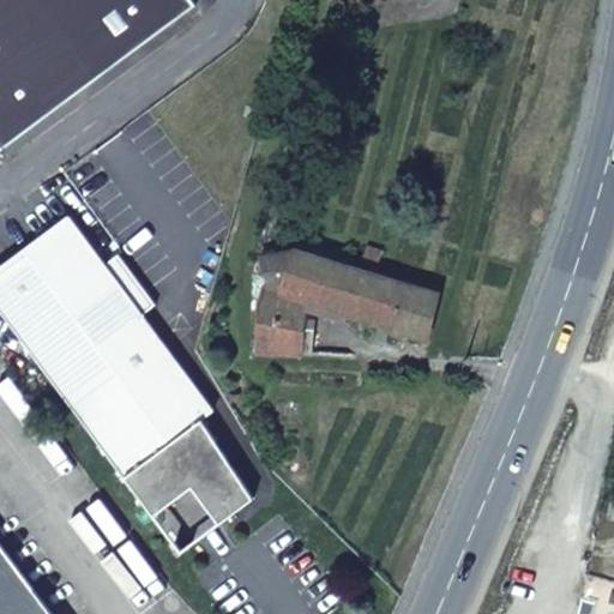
[(0,0),(0,145),(1,148),(197,2),(194,0),(0,0)]
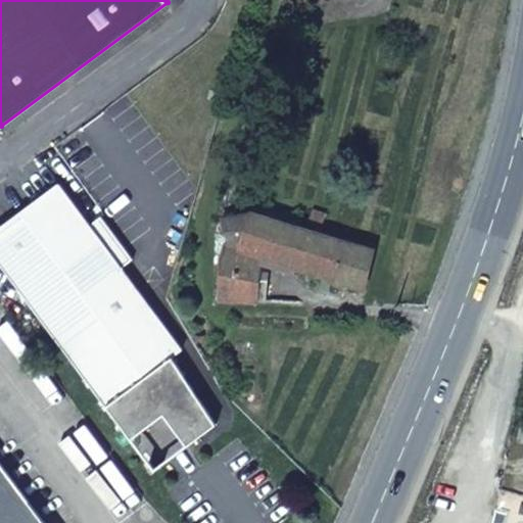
[(172,357),(183,349),(123,267),(133,258),(102,215),(91,224),(60,182),(0,226),(0,260),(132,438),(164,414),(188,444),(216,424),(172,357)]
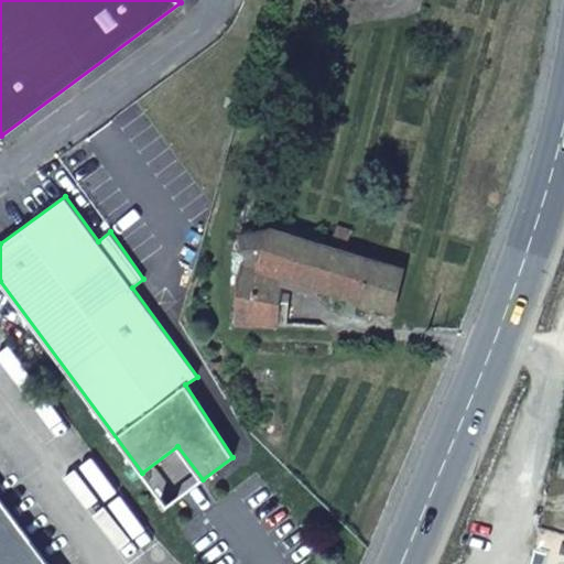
[(337,225),(334,240),(348,243),(354,230),(337,225)]
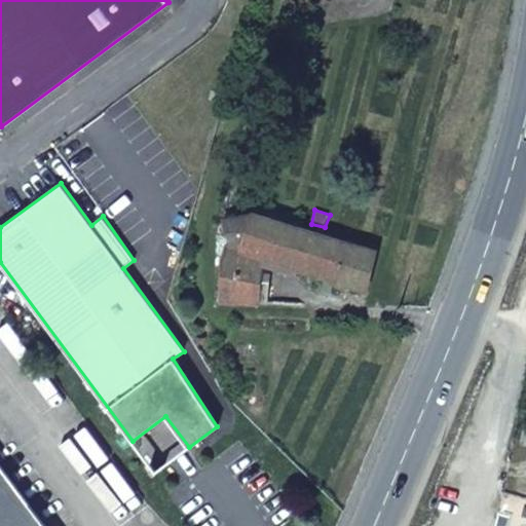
[(309,229),(256,212),(222,220),(229,241),(231,247),(335,279),(346,240),(309,229)]
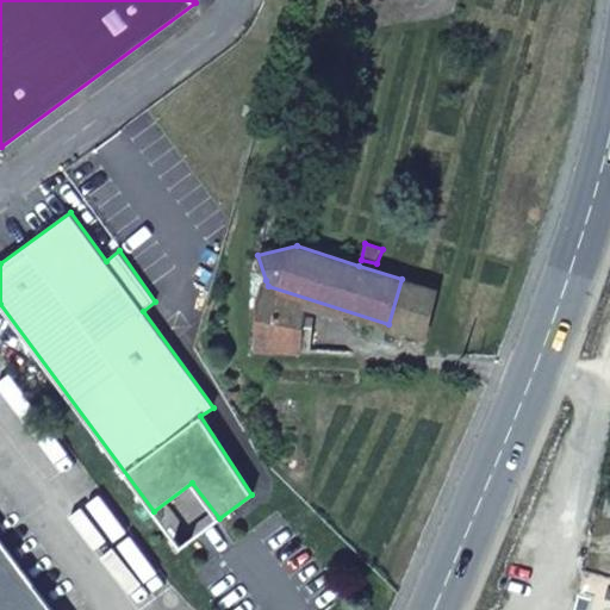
[(424,336),(436,290),(402,279),(388,324),(424,336)]
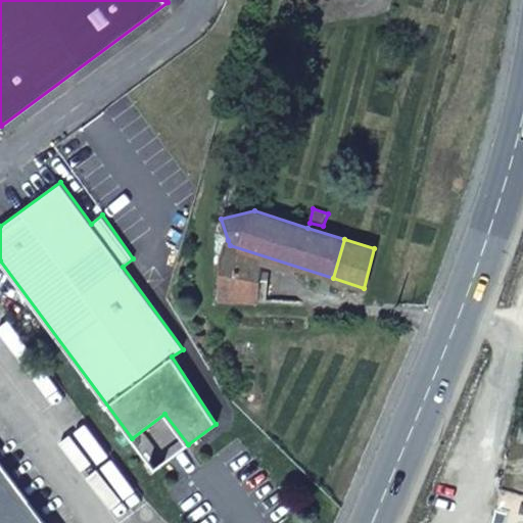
[(219,257),(220,300),(258,302),(260,262),(223,250),(219,257)]
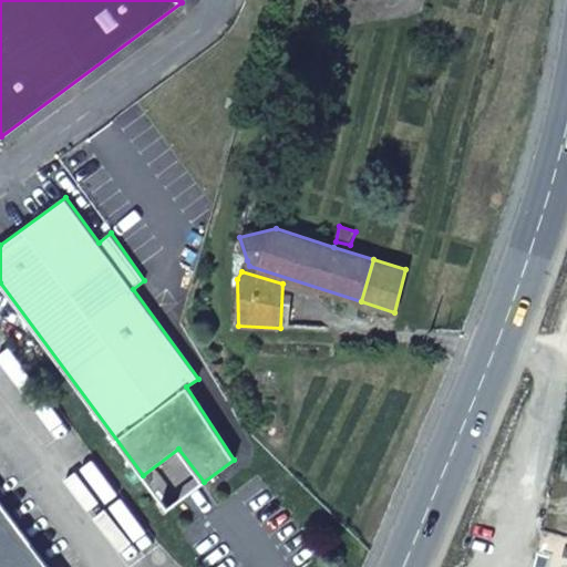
[(0,566),(51,566),(0,497),(0,566)]
